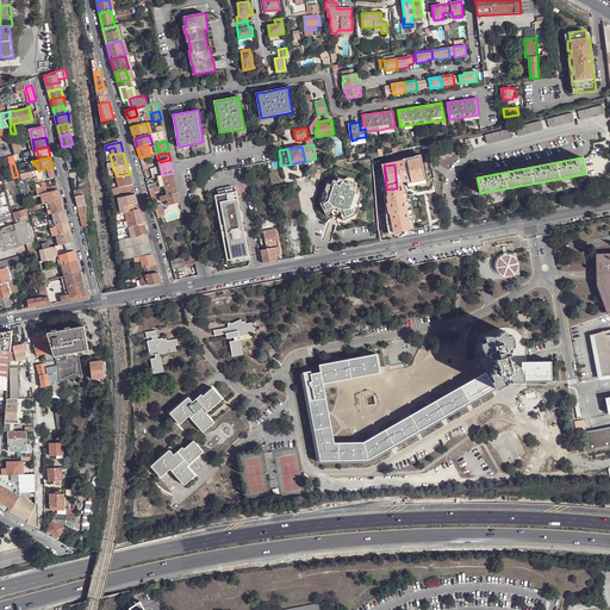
[(42,169),(43,176),(49,175),(50,179),(55,178),(53,167),(42,169)]
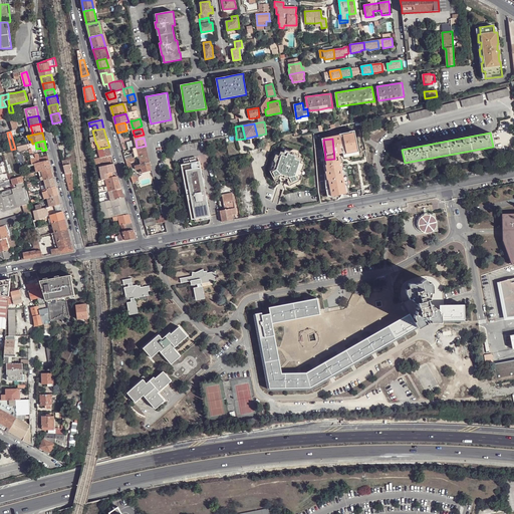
[(27,145),(30,154),(33,153),(32,150),(35,149),(36,149),(35,143),(32,144),(27,145)]
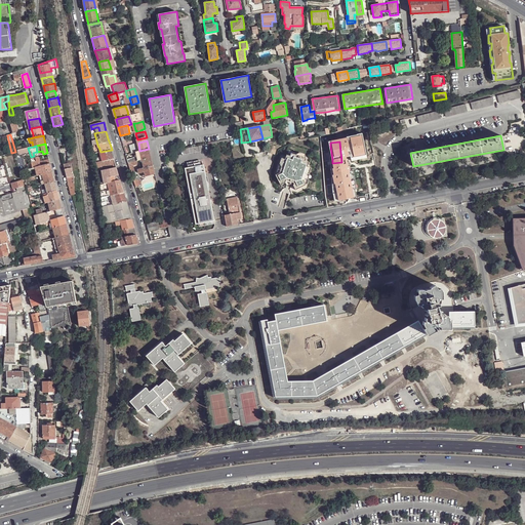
[(332,159),(330,146),(321,147),(323,160),(329,159),(332,159)]
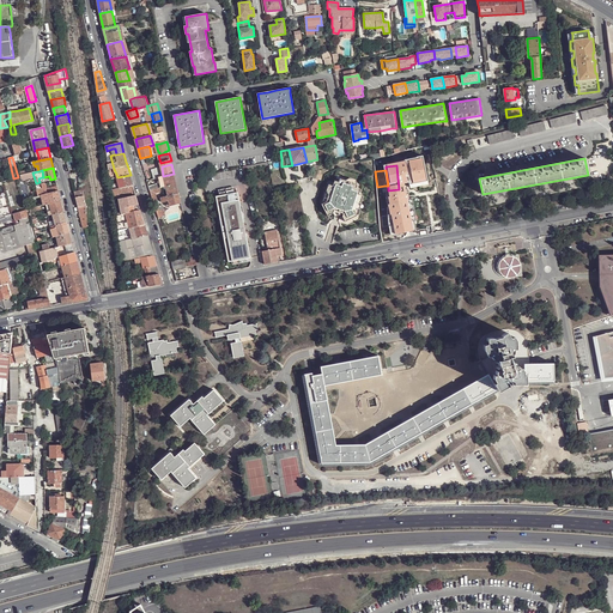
[(20,175),(23,182),(32,180),(34,184),(36,183),(32,173),(31,173),(26,174),(20,175)]
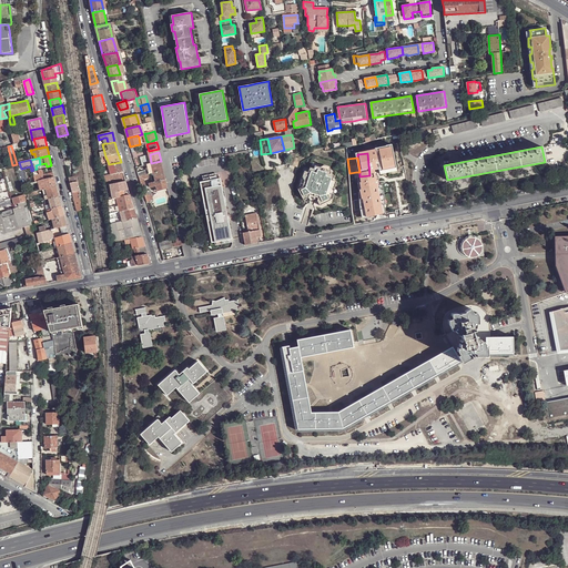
[(161,161),(151,163),(154,174),(164,172),(161,161)]
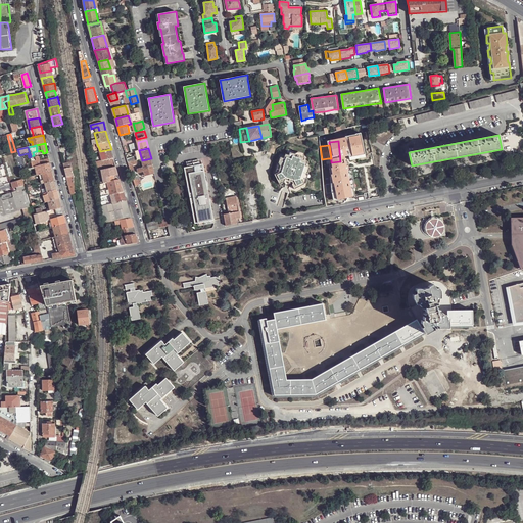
[(100,151),(102,160),(113,158),(111,149),(100,151)]
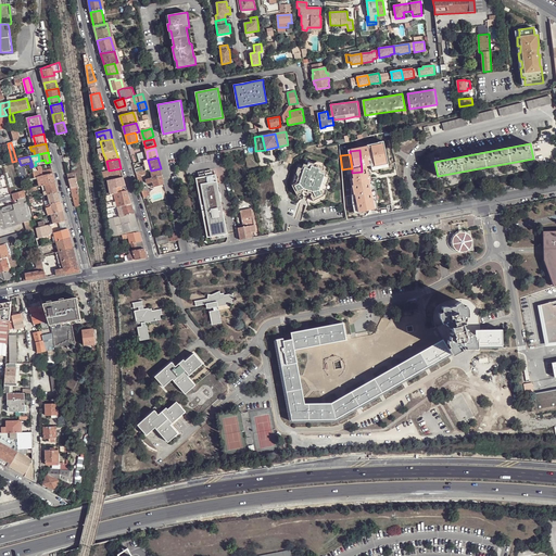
[(0,198),(13,194),(24,191),(25,190),(23,181),(17,161),(16,161),(12,162),(0,165),(0,198)]
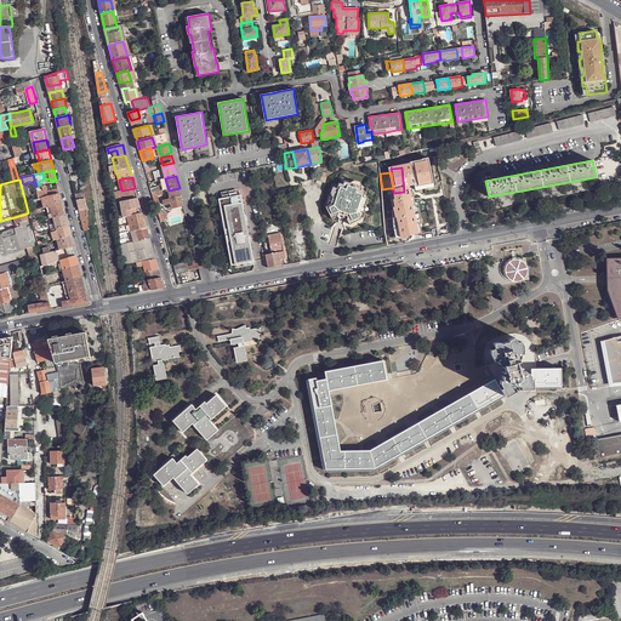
[(411,183),(415,204),(439,200),(436,180),(411,183)]
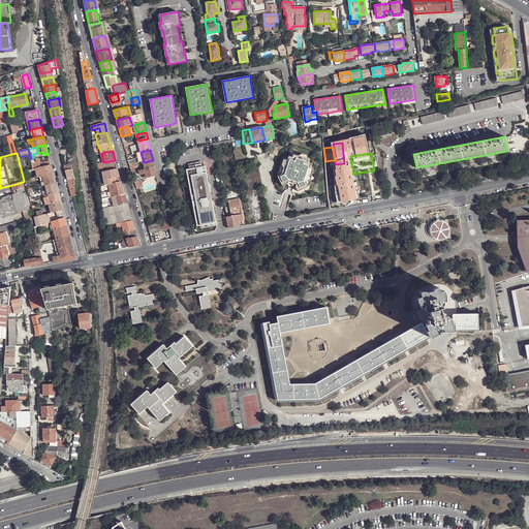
[(308,186),(306,183),(308,177),(312,175),(313,169),(310,168),(311,163),(308,162),(309,159),(299,156),(293,155),(292,157),(289,156),(288,157),(287,160),(284,159),(282,164),(284,168),(282,175),(278,176),(278,177),(283,186),(287,184),(288,182),(297,184),(296,187),(299,191),(308,186)]
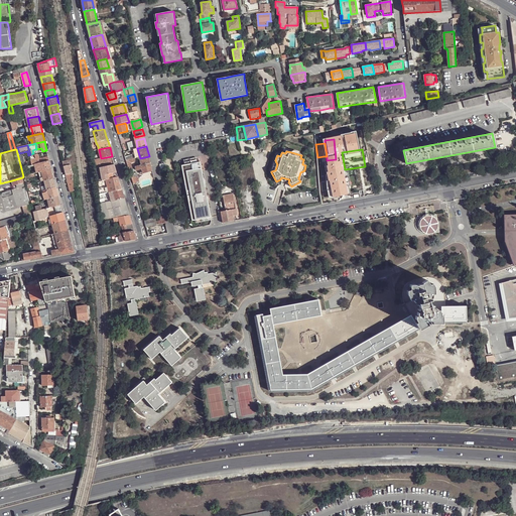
[(95,159),(96,168),(102,166),(115,164),(112,156),(101,158),(99,158),(95,159)]
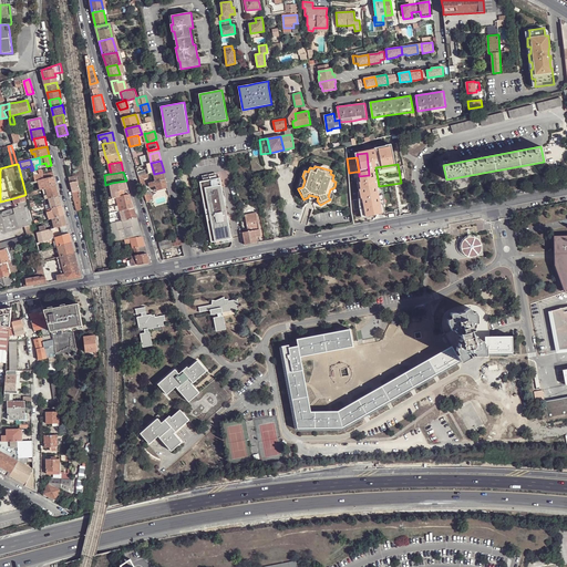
[(164,172),(154,174),(154,176),(155,182),(156,186),(157,189),(158,192),(168,189),(164,172)]
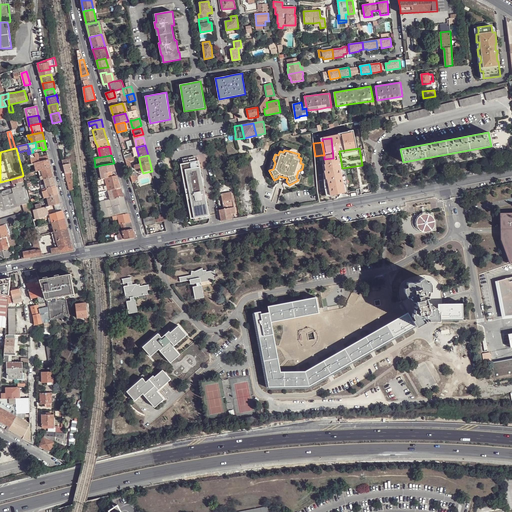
[(51,168),(49,159),(40,162),(39,162),(41,170),(42,170),(51,168)]
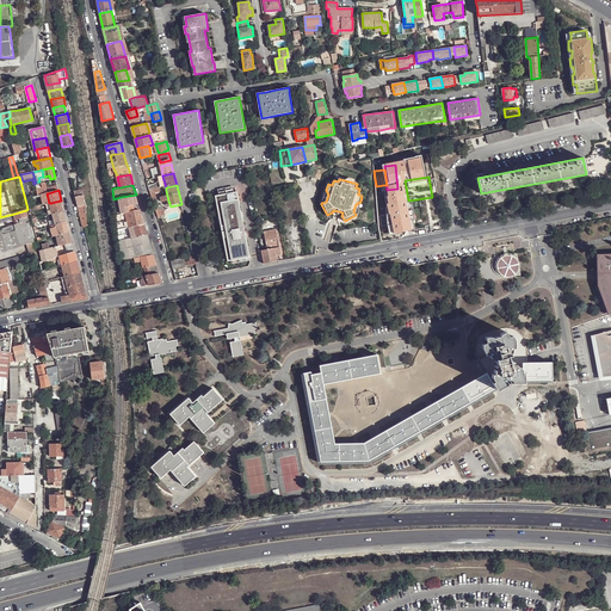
[(220,196),(216,196),(228,261),(232,261),(247,258),(250,257),(246,238),(244,239),(242,234),(246,233),(238,192),(234,192),(220,196)]
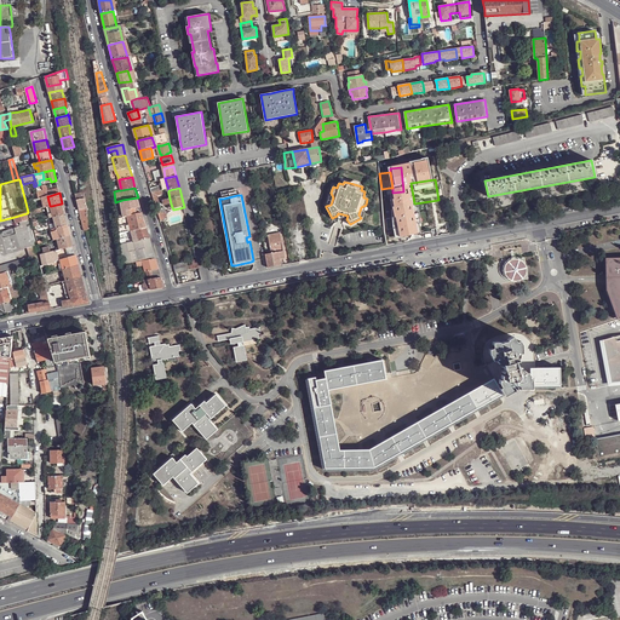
[(76,200),(79,210),(87,207),(85,197),(76,200)]
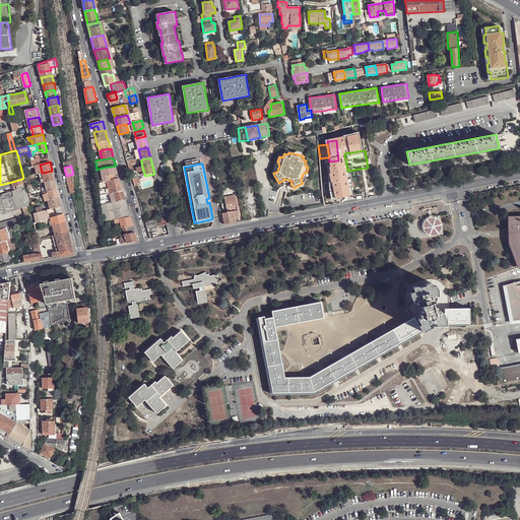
[(118,174),(116,166),(103,168),(104,176),(118,174)]
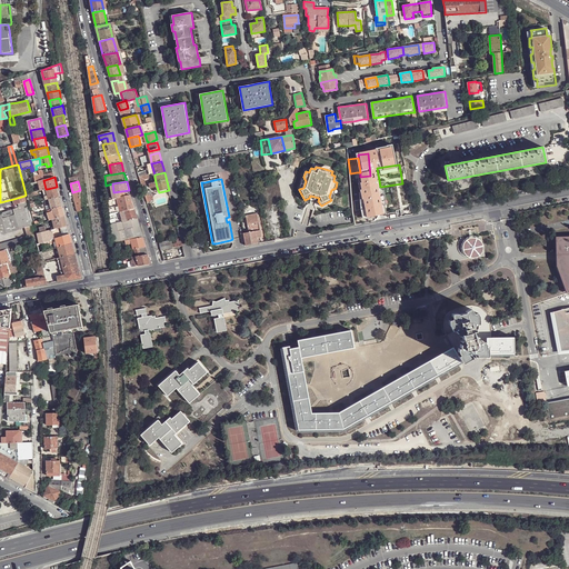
[(359,182),(350,183),(352,199),(352,201),(361,200),(359,182)]
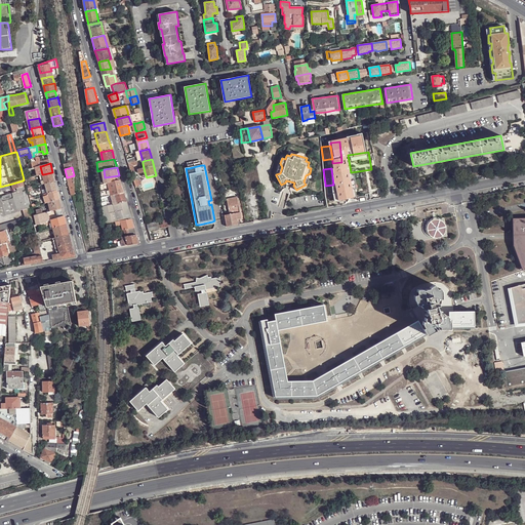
[(44,179),(45,184),(55,182),(52,172),(43,174),(44,179)]
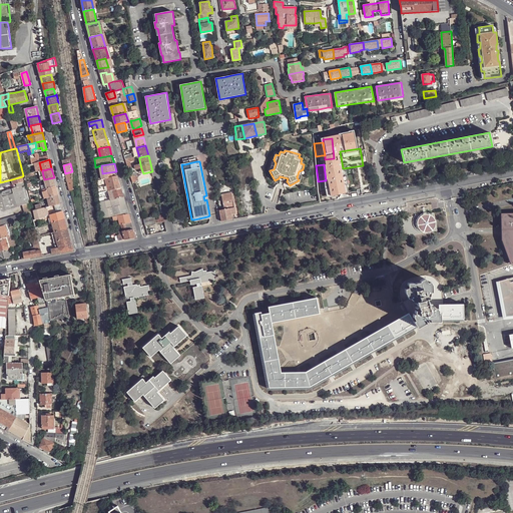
[(96,175),(97,180),(108,178),(117,176),(116,171),(102,173),(96,175)]
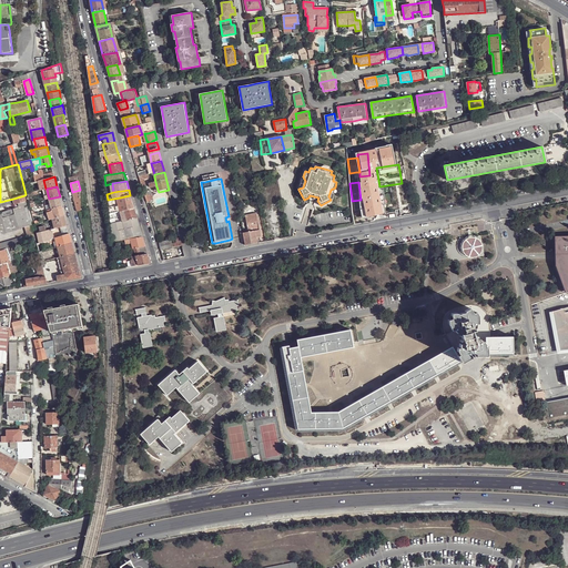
[(24,195),(13,199),(16,204),(27,202),(24,195)]
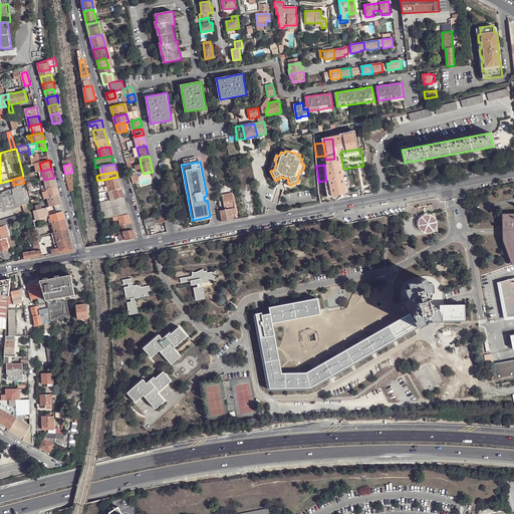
[(45,185),(47,189),(56,187),(54,178),(44,180),(45,185)]
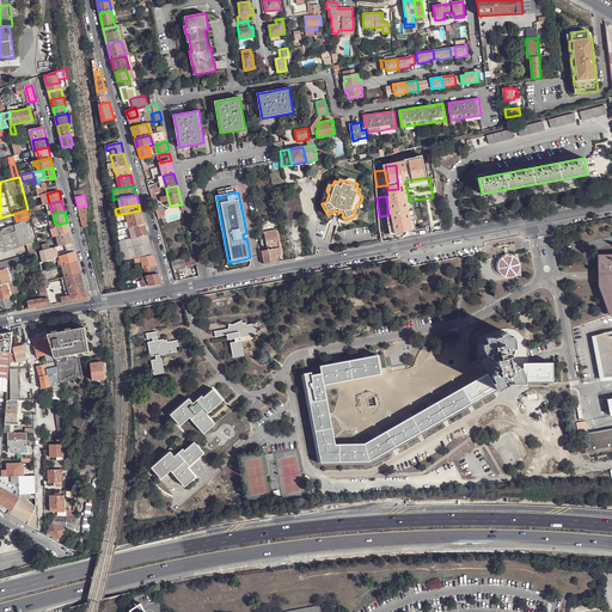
[(116,215),(117,231),(121,230),(126,228),(130,227),(128,219),(129,215),(129,213),(116,215)]
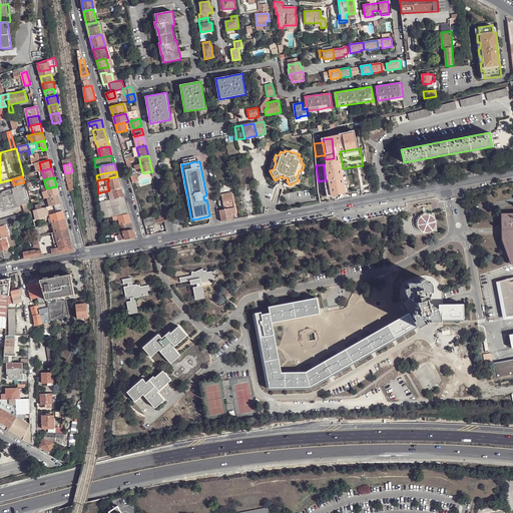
[(107,183),(109,190),(113,190),(121,188),(118,178),(108,180),(107,183)]
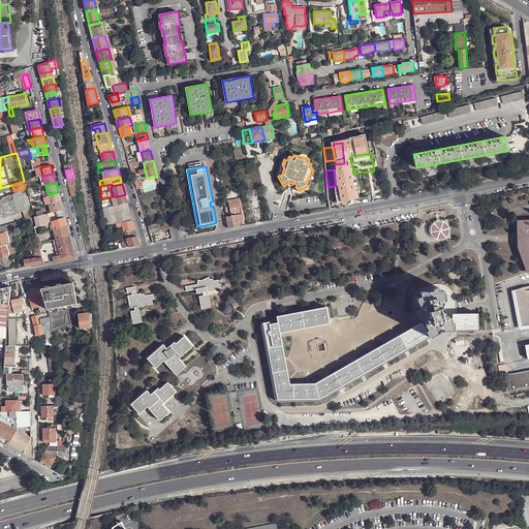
[(328,187),(328,194),(330,194),(337,192),(336,186),(328,187)]
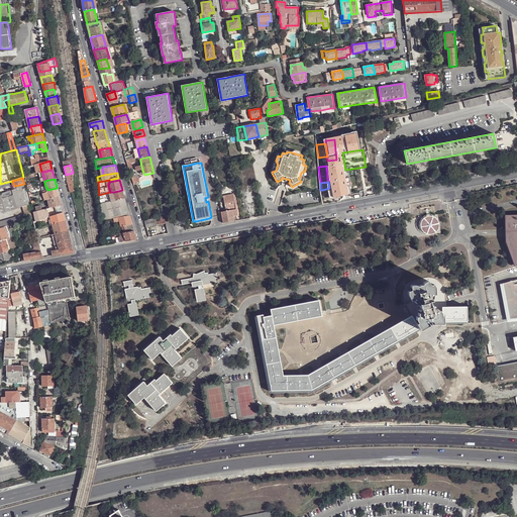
[(3,199),(6,212),(22,207),(29,205),(24,187),(14,190),(12,190),(14,196),(3,199)]
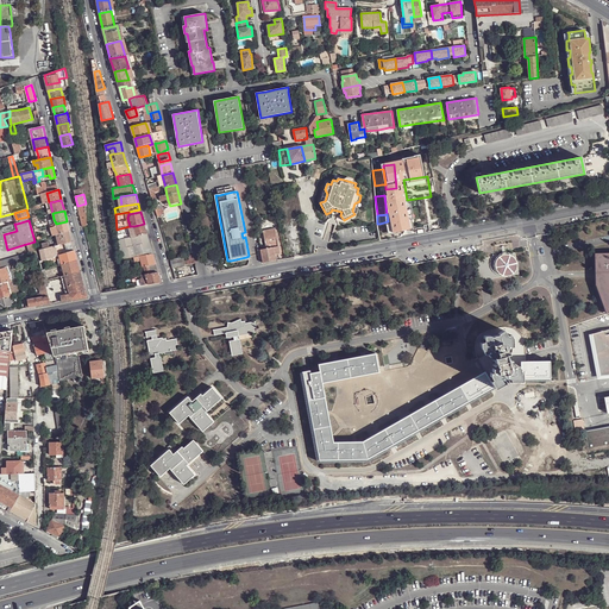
[(56,224),(60,234),(69,232),(70,232),(67,221),(56,224)]
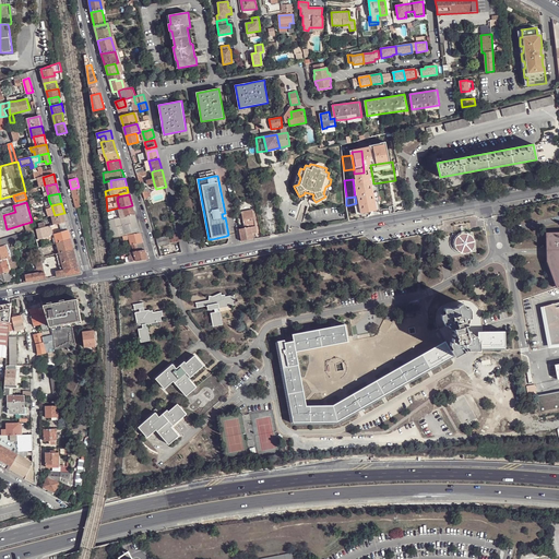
[(348,218),(358,216),(357,205),(356,203),(348,205),(349,209),(347,209),(348,218)]
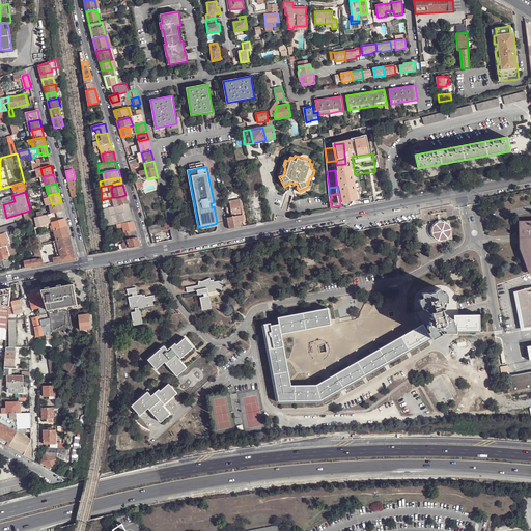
[(12,195),(1,199),(3,204),(15,201),(12,195)]
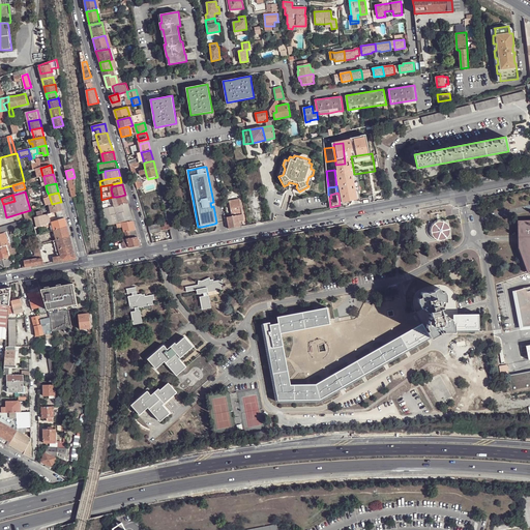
[(125,195),(117,197),(119,205),(127,203),(125,195)]
